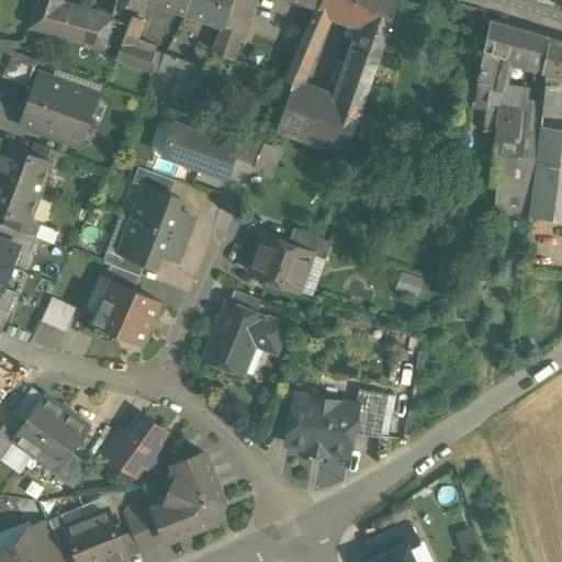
[(60,0),(38,0),(30,27),(52,34),(59,7),(60,0)]
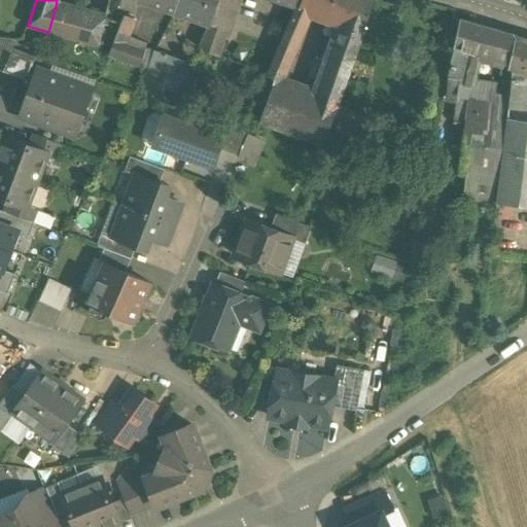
[(178,0),(139,0),(174,11),(178,0)]
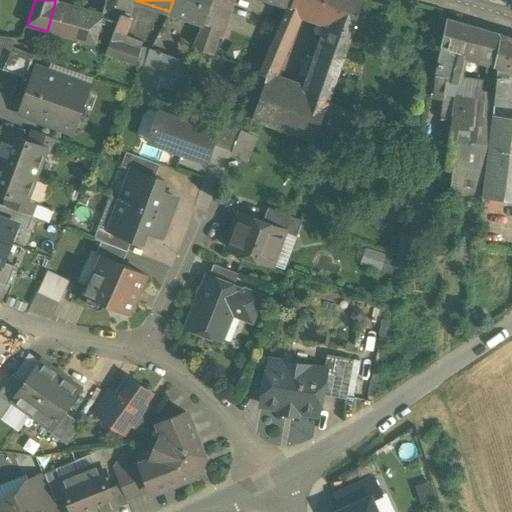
[(212,0),(173,0),(169,11),(204,23),(212,0)]
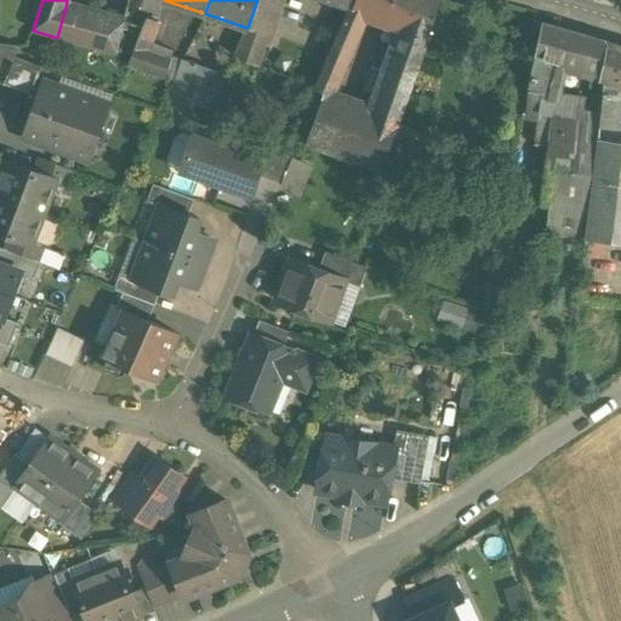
[(257,0),(248,28),(235,57),(258,67),(261,58),(279,0),(257,0)]
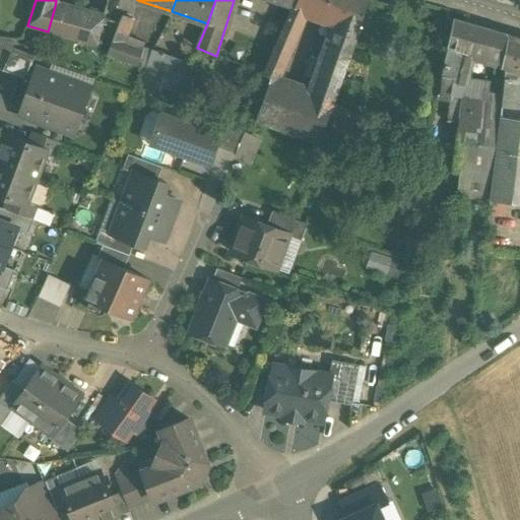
[(298,0),(297,5),(295,8),(291,7),(276,43),(289,49),(297,30),(299,30),(306,12),(307,12),(311,0),(298,0)]
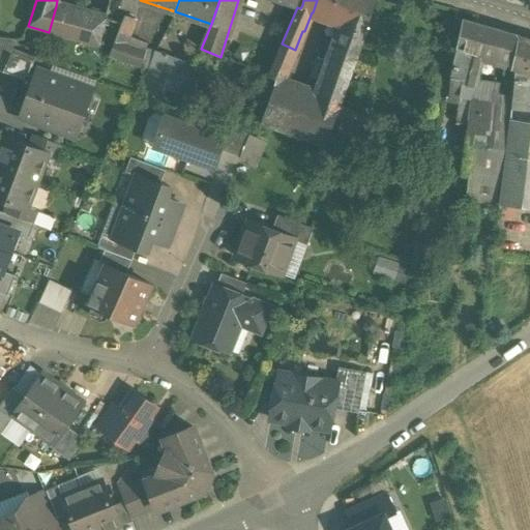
[(375,0),(317,0),(313,12),(345,24),(339,40),(358,48),(375,0)]
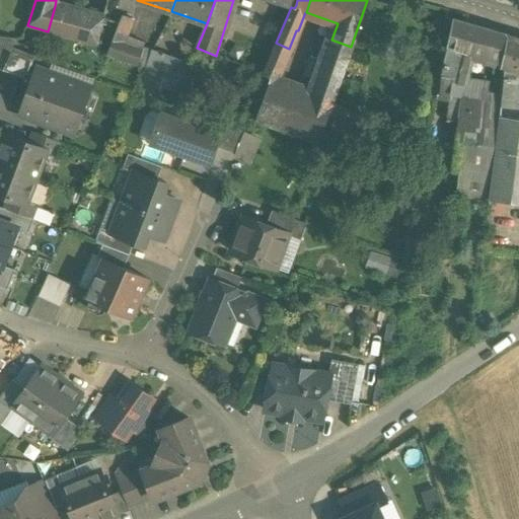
[(103,19),(55,6),(48,31),(96,45),(103,19)]
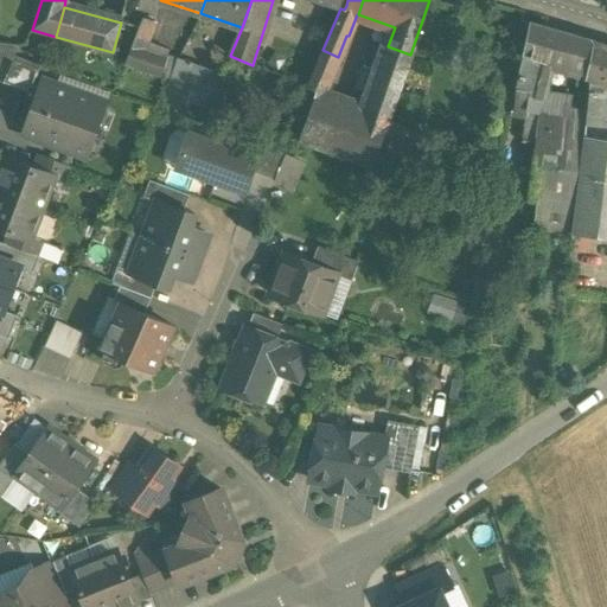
[(142,18),(126,63),(138,68),(147,43),(154,21),(142,18)]
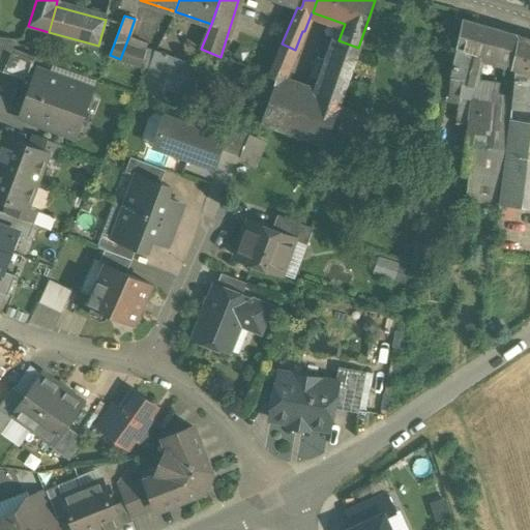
[(519,37),(464,21),(457,49),(469,52),(494,59),(512,65),(519,37)]
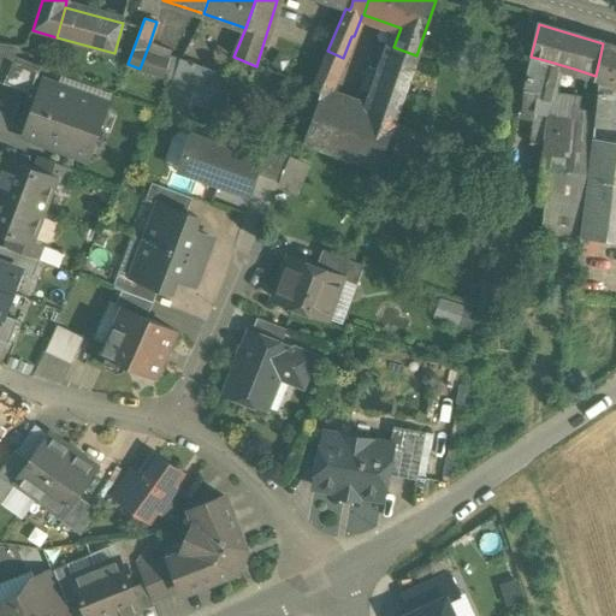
[(0,42),(0,82),(3,83),(15,57),(19,45),(0,42)]
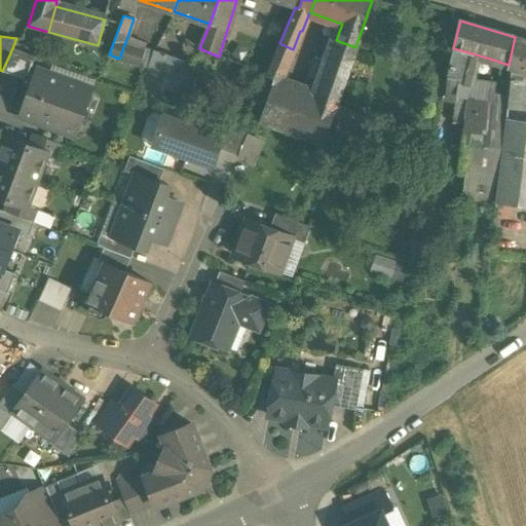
[(127,37),(119,59),(139,65),(145,47),(146,44),(127,37)]
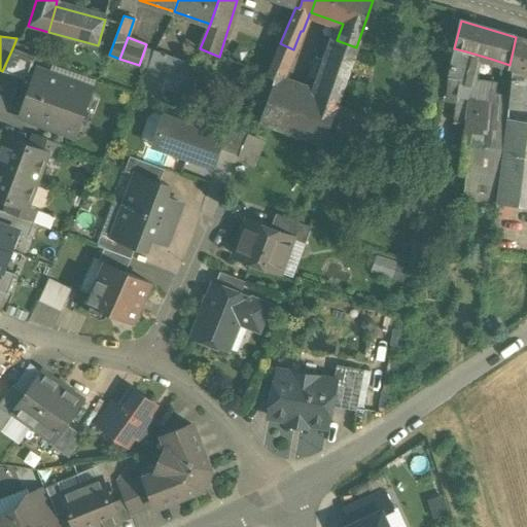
[(526,40),(519,38),(513,68),(526,72),(526,40)]
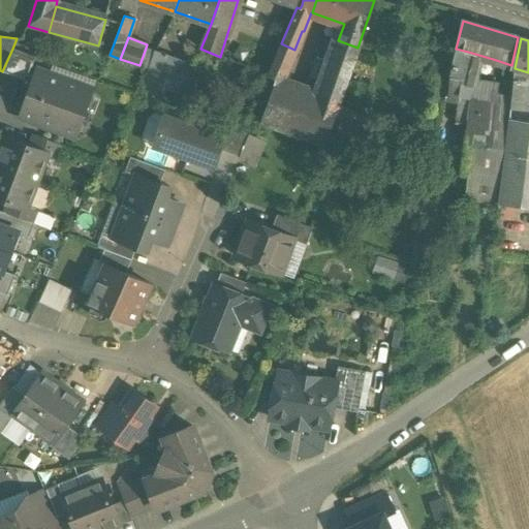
[(358,48),(338,40),(319,94),(339,102),(358,48)]
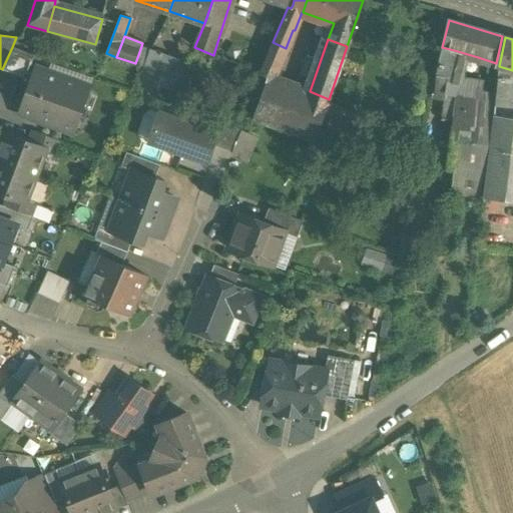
[(273,42),(260,74),(268,77),(268,75),(273,77),(286,48),(273,42)]
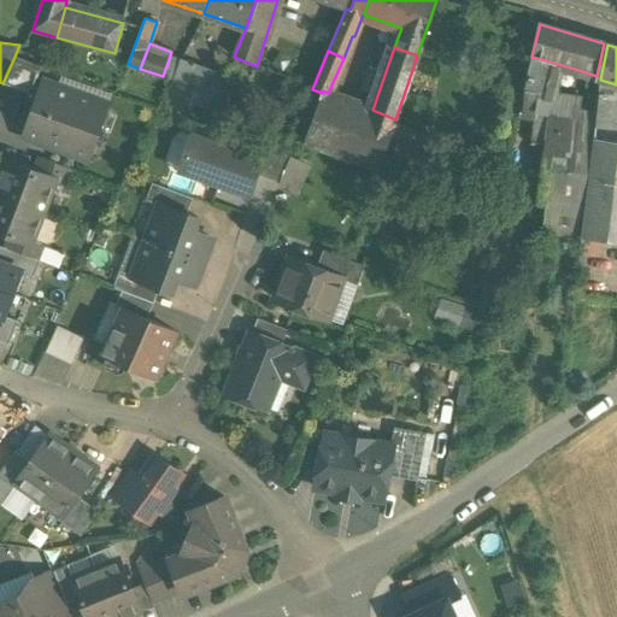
[(181,59),(170,56),(163,76),(174,80),(181,59)]
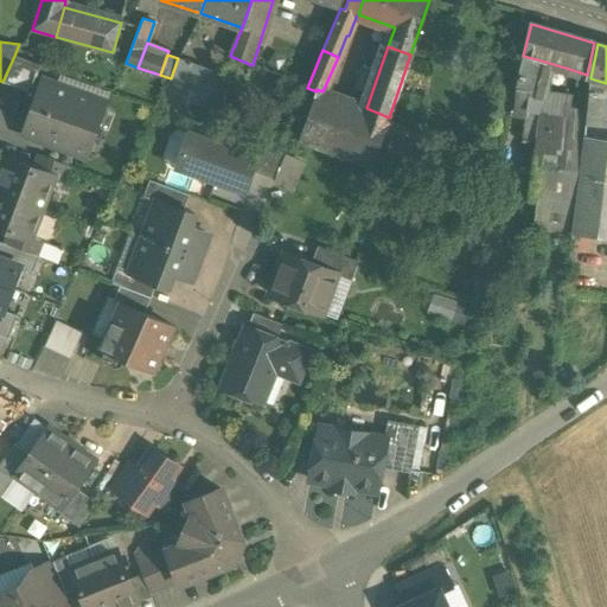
[(40,65),(14,56),(2,82),(31,93),(40,65)]
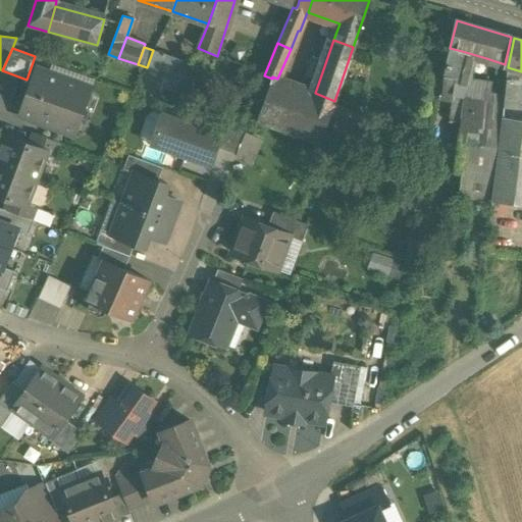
[(462,51),(450,48),(444,81),(448,82),(461,84),(464,60),(462,51)]
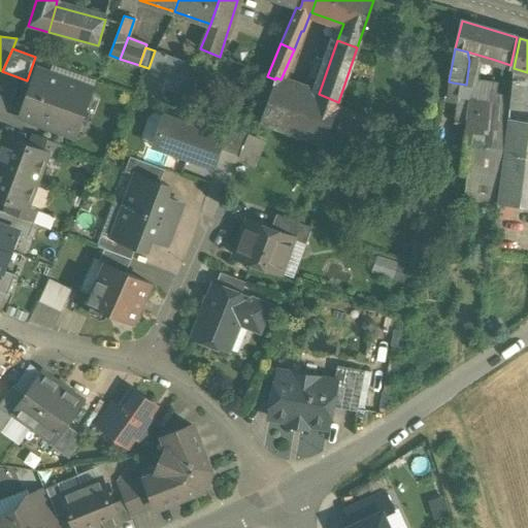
[(190,63),(155,51),(149,68),(171,76),(184,80),(190,63)]
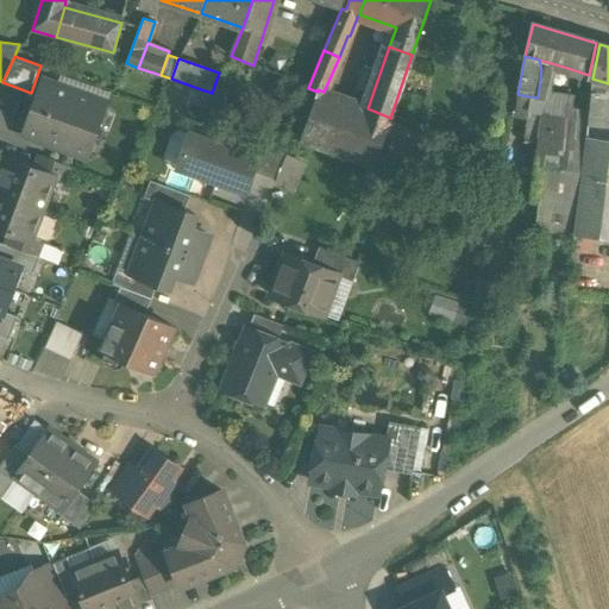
[(567,68),(539,60),(541,70),(538,98),(522,95),(520,111),(519,115),(528,117),(523,144),(526,144),(526,143),(537,144),(540,107),(554,110),(556,106),(551,100),(545,99),(553,70),(566,74),(567,68)]
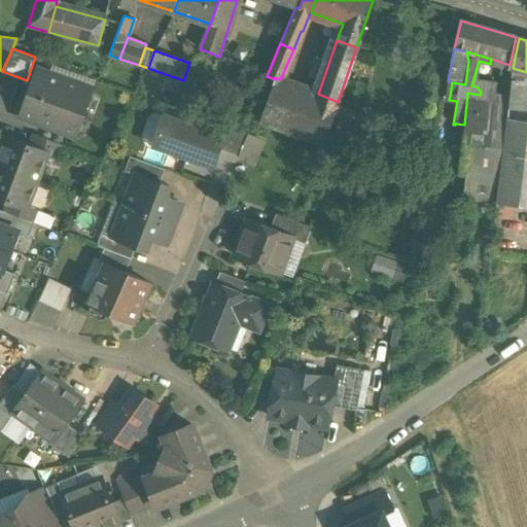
[(148,68),(141,85),(164,94),(166,88),(167,88),(171,76),(148,68)]
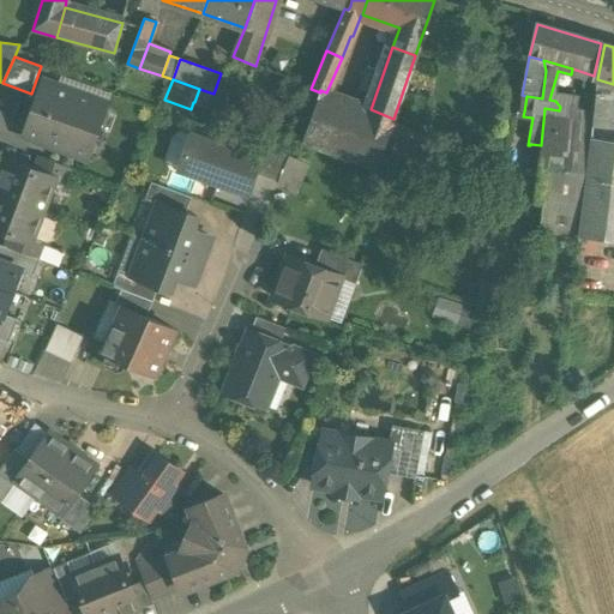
[(613,84),(597,79),(594,114),(594,116),(613,118),(613,84)]
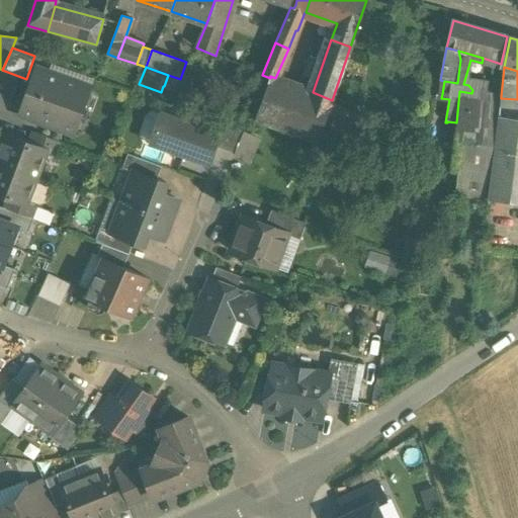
[(90,89),(36,70),(20,113),(74,133),(90,89)]
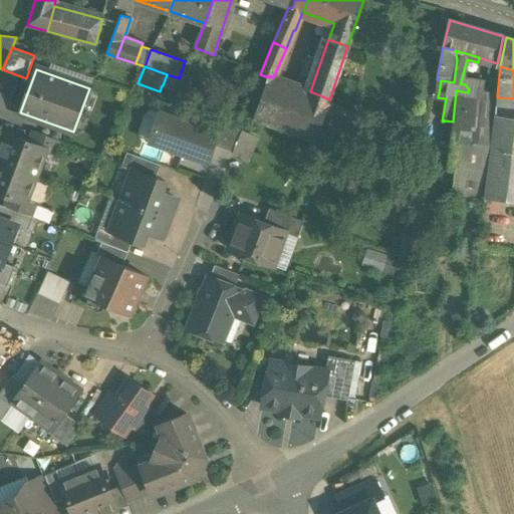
[(179,78),(167,74),(163,85),(174,89),(179,78)]
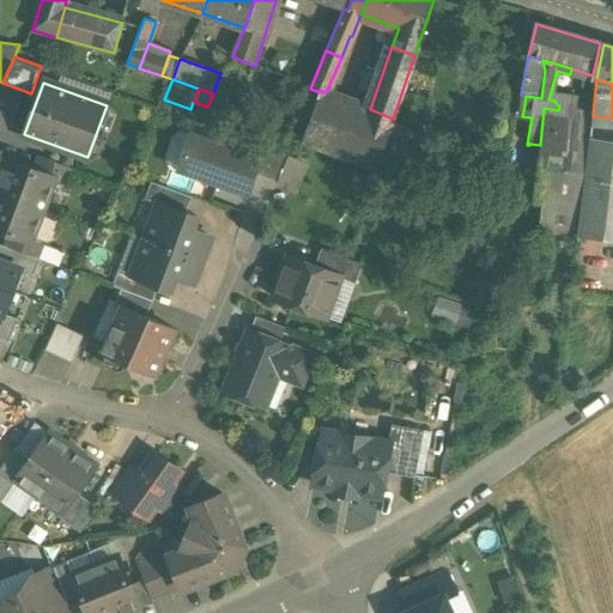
[(326,92),(320,90),(320,92),(307,127),(381,153),(392,125),(393,119),(326,92)]
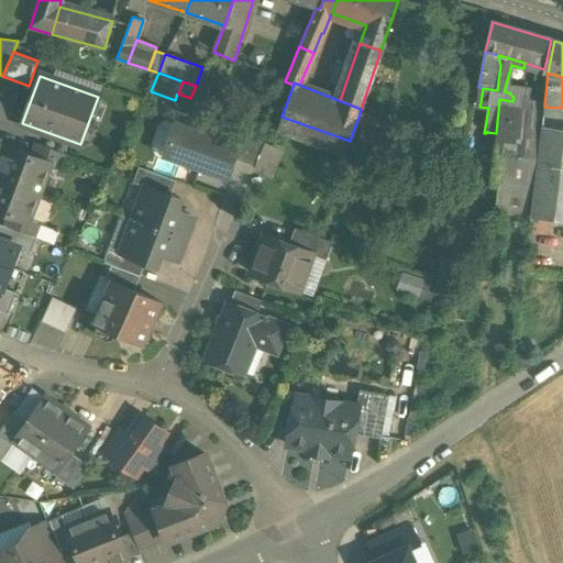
[(478,87),(473,86),(471,100),(481,102),(483,88),(478,87)]
